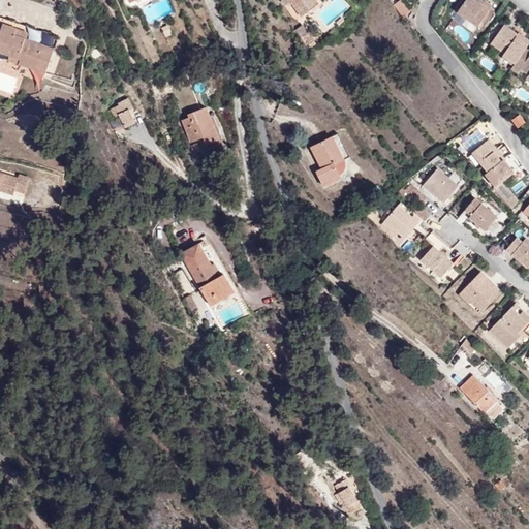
[(277,0),(283,7),(289,2),(302,17),(317,3),(315,0),(277,0)]
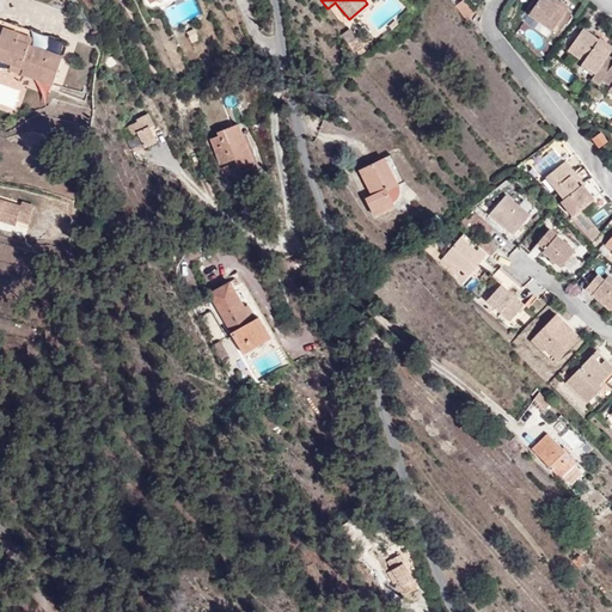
[(475,13),(464,0),(463,0),(456,6),(465,19),(475,13)]
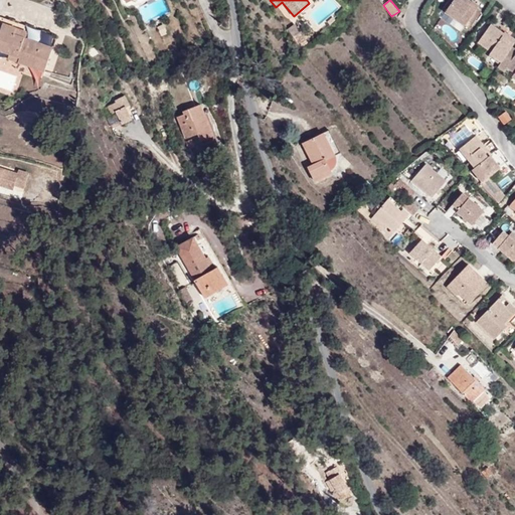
[(473,6),(465,0),(463,0),(460,4),(470,10),(473,6)]
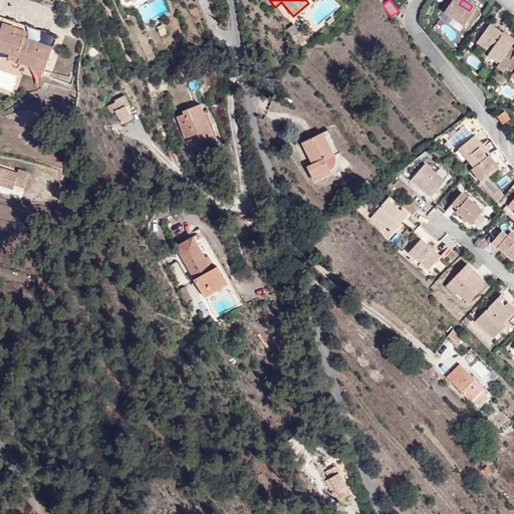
[(477,14),(479,10),(472,6),(469,10),(459,4),(455,1),(453,1),(442,17),(464,32),(465,31),(467,28),(477,14)]
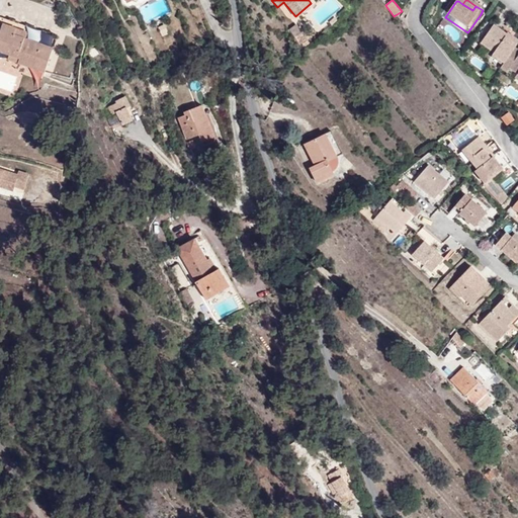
[(485,17),(481,14),(470,28),(473,30),(475,31),(485,17)]
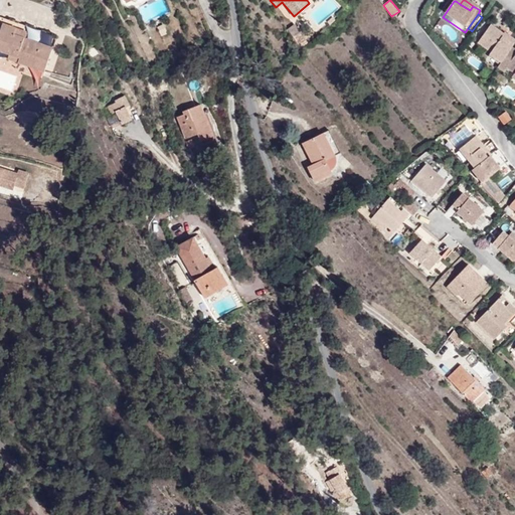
[(52,72),(65,39),(8,17),(0,36),(0,46),(13,52),(22,55),(21,59),(52,72)]
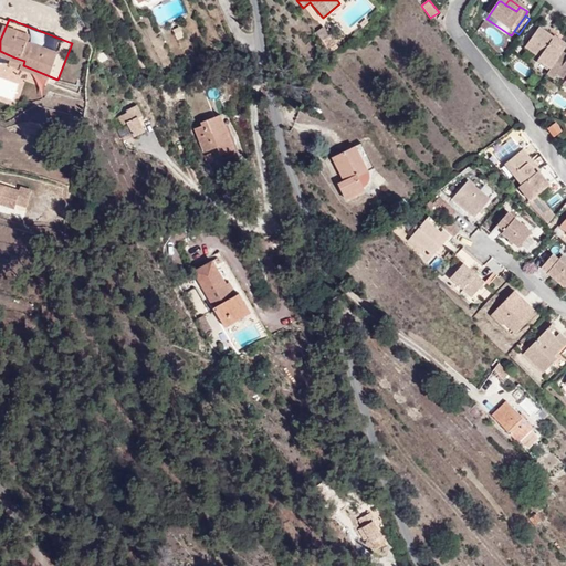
[(565,50),(565,43),(541,25),(525,49),(538,58),(537,60),(541,63),(552,71),(565,50)]
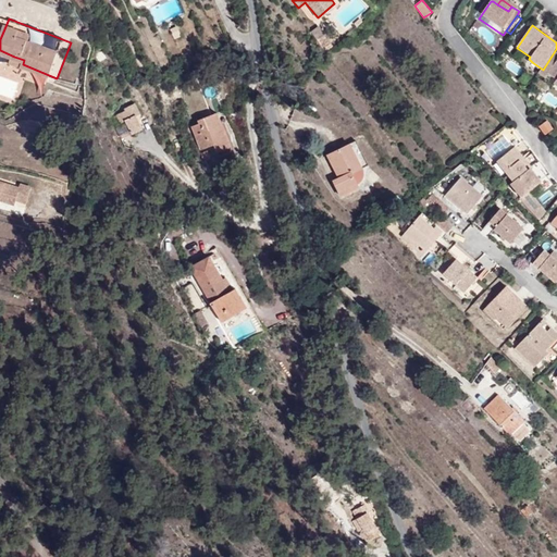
[(325,51),(314,37),(307,44),(317,57),(325,51)]
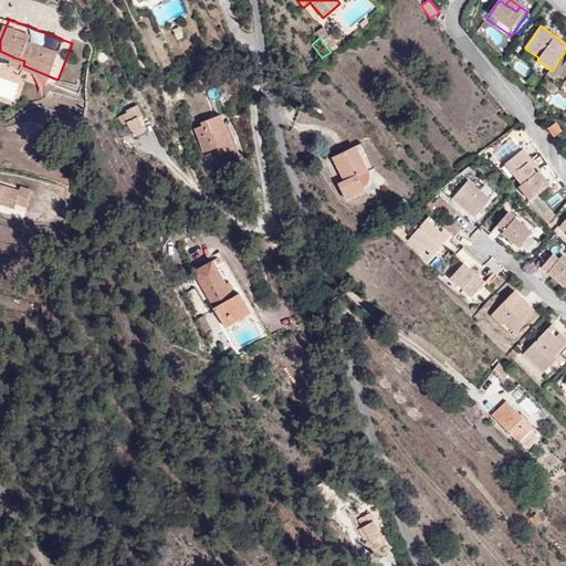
[(565,84),(565,50),(552,71),(548,77),(555,82),(557,79),(565,84)]
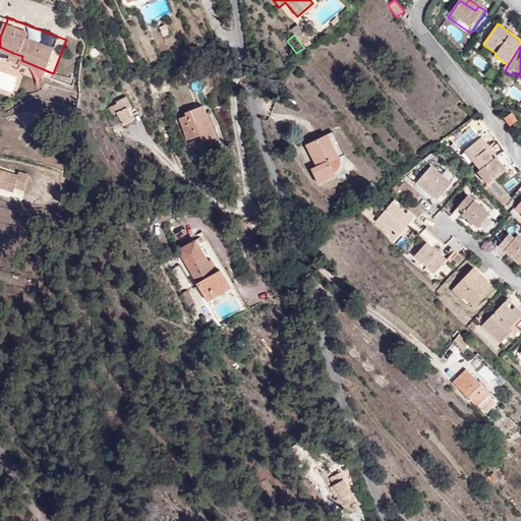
[(508,65),(498,58),(495,62),(505,70),(508,65)]
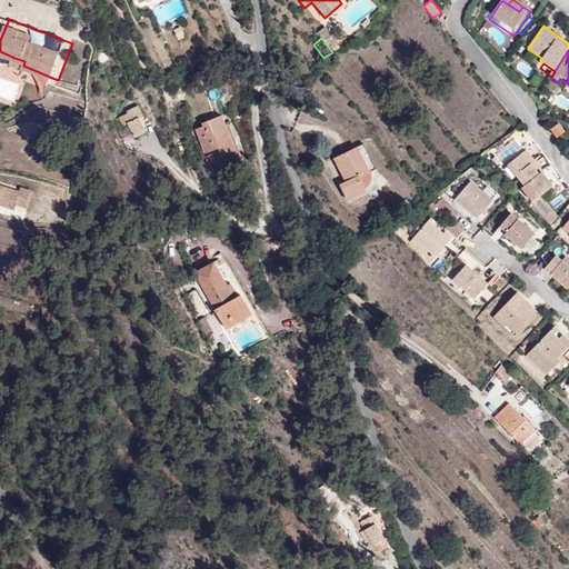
[(0,97),(13,101),(19,85),(0,78),(0,97)]
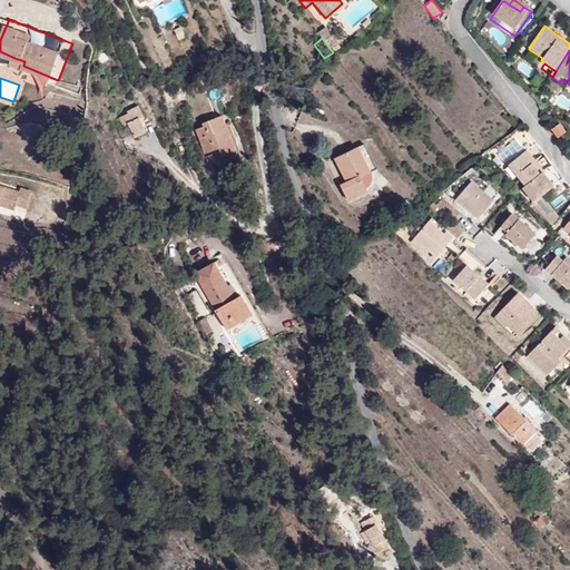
[(129,127),(136,140),(147,135),(139,120),(145,117),(140,107),(128,112),(129,115),(119,120),(124,129),(129,127)]
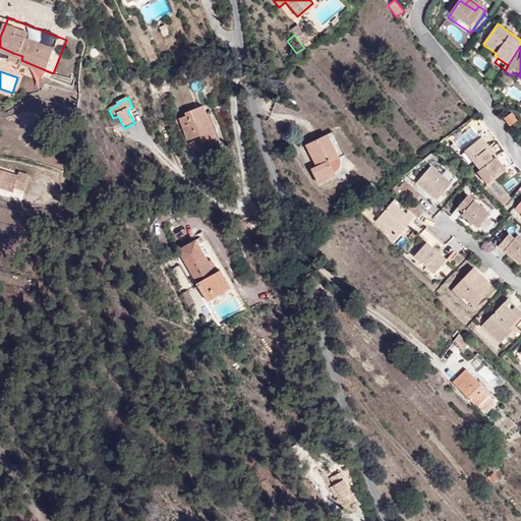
[(219,136),(206,105),(187,113),(188,116),(180,120),(189,142),(203,137),(206,142),(219,136)]
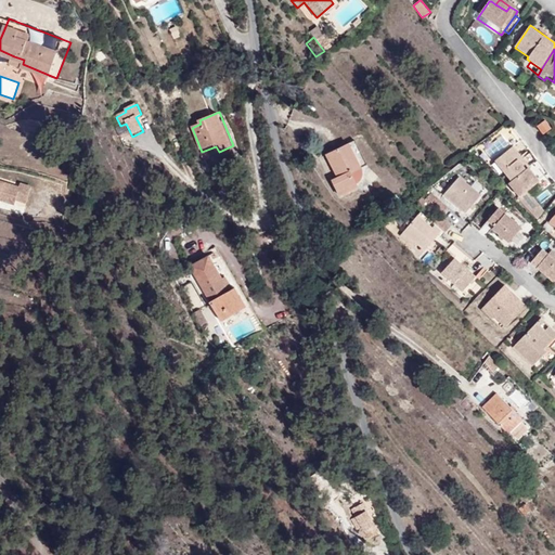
[(554,126),(545,114),(536,121),(544,133),(554,126)]
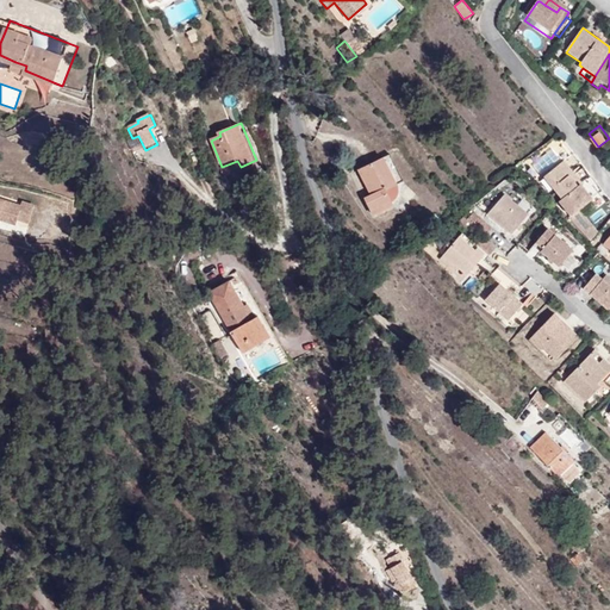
[(530,163),(541,175),(567,150),(555,138),(530,163)]
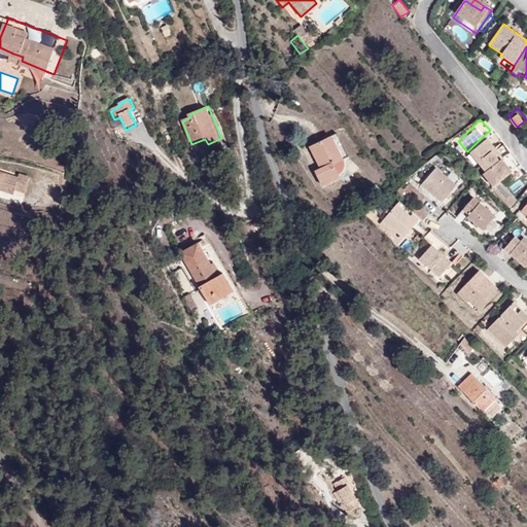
[(344,154),(331,134),(326,137),(339,157),(344,154)]
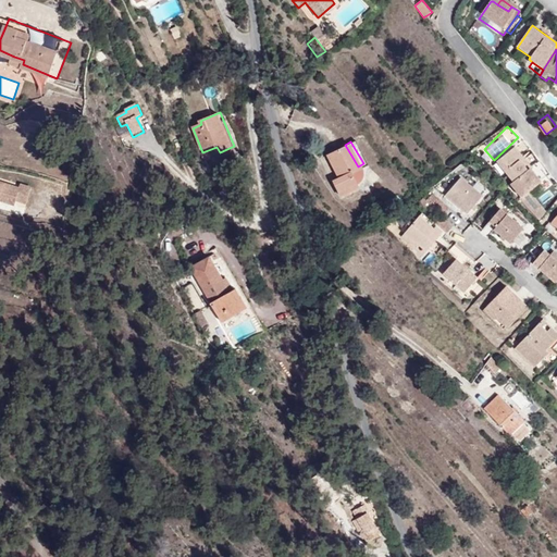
[(358,166),(345,145),(323,158),(335,180),(331,182),(338,197),(357,186),(355,183),(359,177),(358,166)]
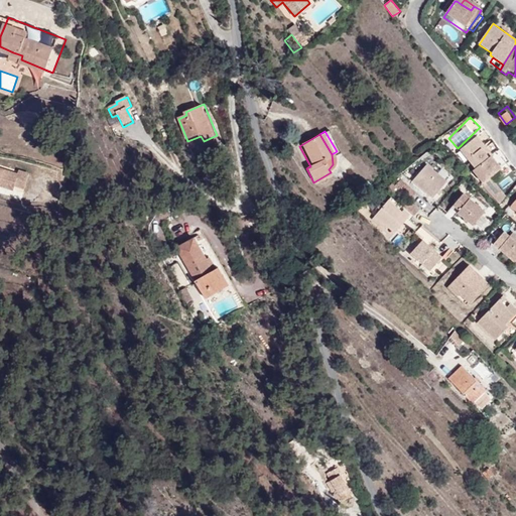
[(486,155),(472,140),(457,153),(470,168),(486,155)]
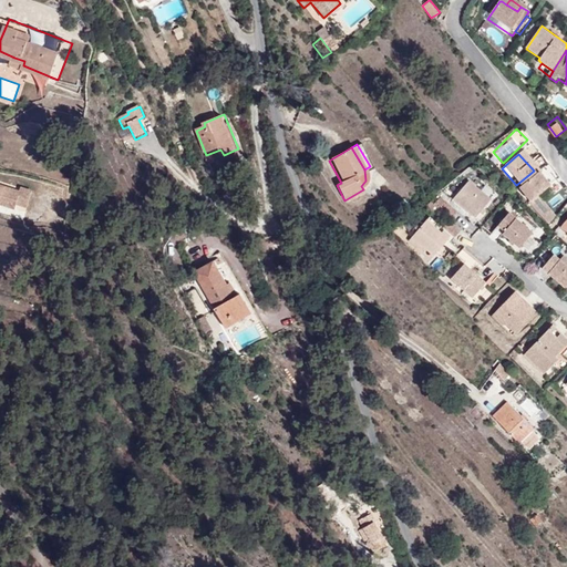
[(519,189),(537,175),(534,171),(516,185),(519,189)]
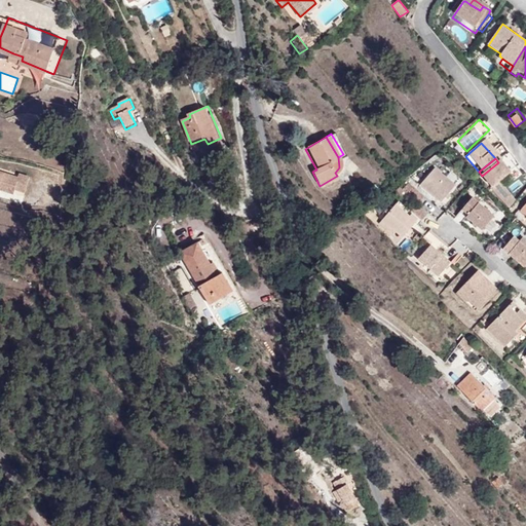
[(513,180),(506,173),(498,162),(482,176),(480,177),(490,189),(496,184),(502,189),(513,180)]
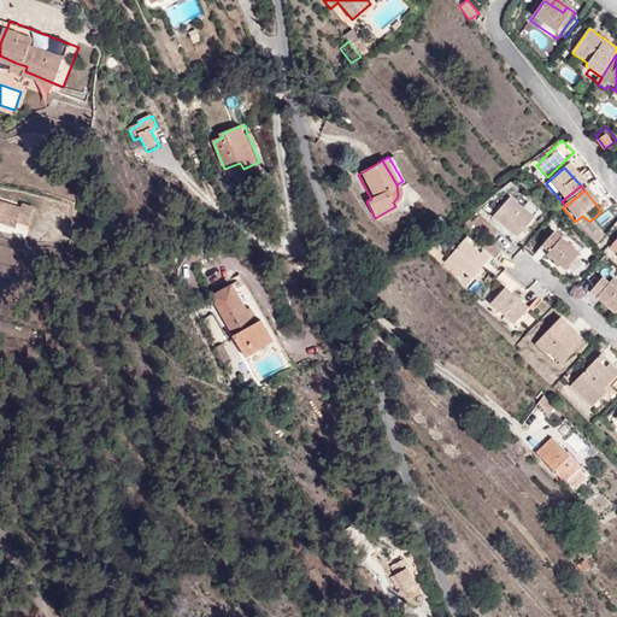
[(51,219),(57,205),(41,199),(40,204),(12,193),(5,212),(35,222),(37,215),(51,219)]
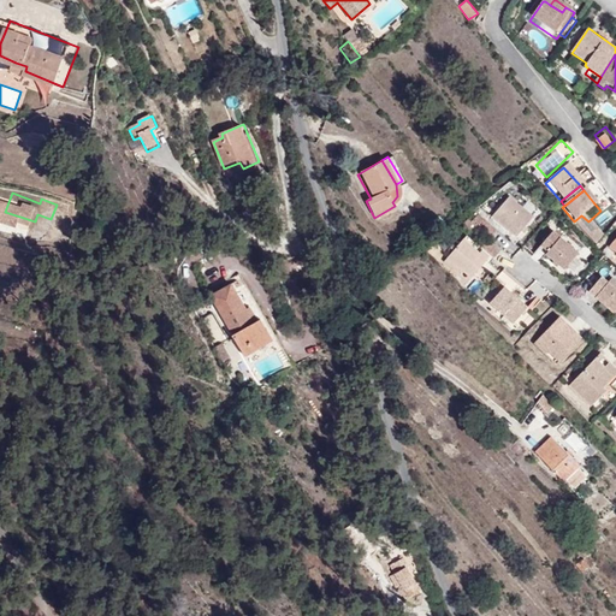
[(532,215),(508,195),(489,218),(513,238),(532,215)]
